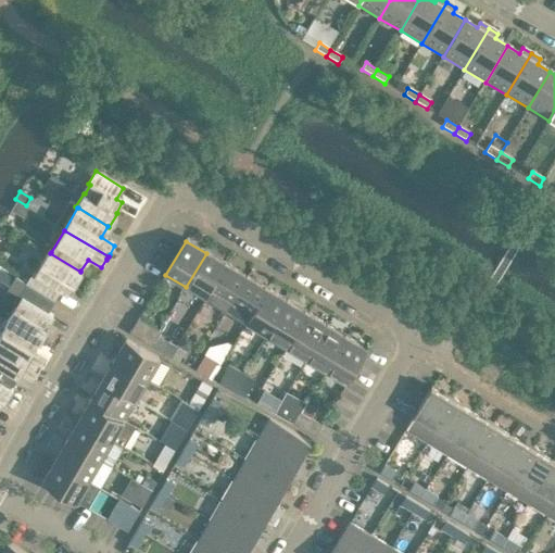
[(57,288),(66,294),(73,284),(74,285),(83,272),(80,271),(80,272),(50,253),(51,252),(49,251),(40,264),(41,265),(36,274),(34,273),(26,286),(50,300),(57,288)]
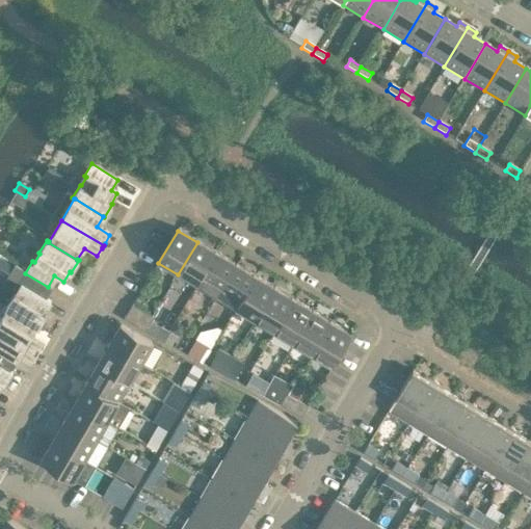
[(197,242),(178,274),(197,286),(216,254),(197,242)]
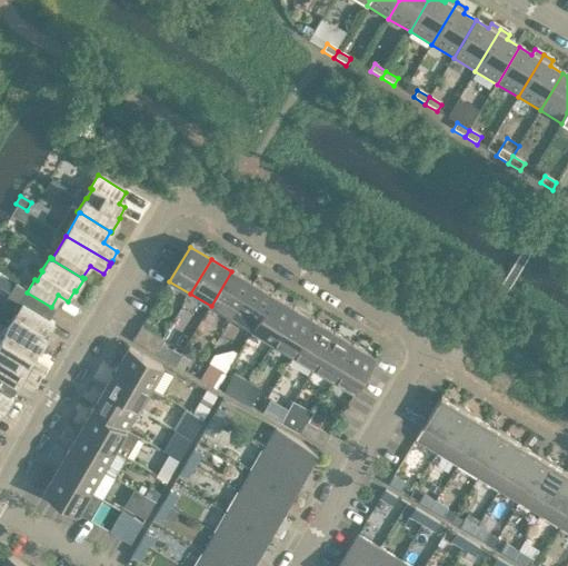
[(231,271),(211,306),(231,319),(252,284),(231,271)]
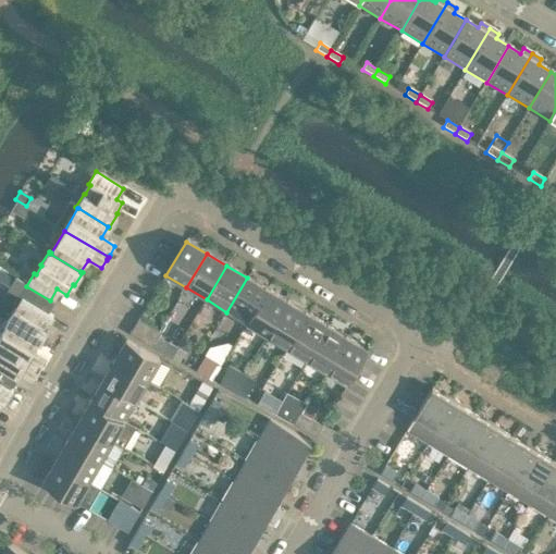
[(247,278),(226,312),(247,324),(267,290),(247,278)]
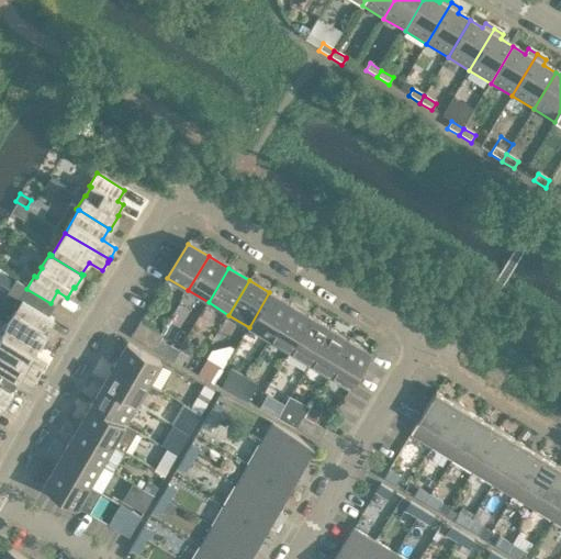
[(17,282),(0,309),(0,320),(9,325),(40,344),(40,345),(41,345),(48,332),(47,331),(54,321),(43,314),(51,303),(26,289),(17,282)]
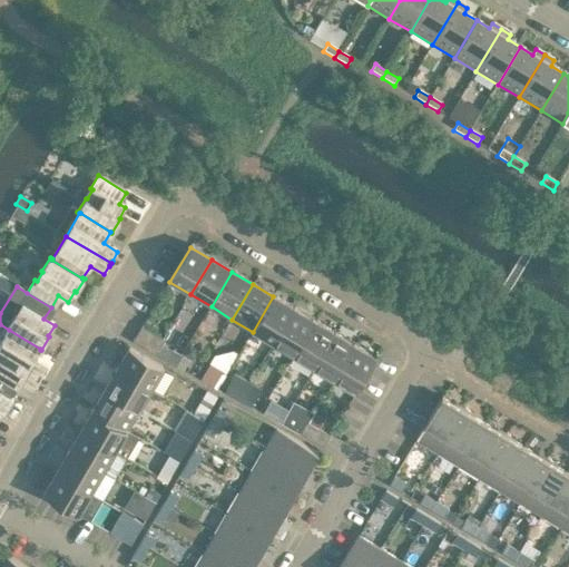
[(273,296),(253,332),(273,344),(294,310),(273,296)]
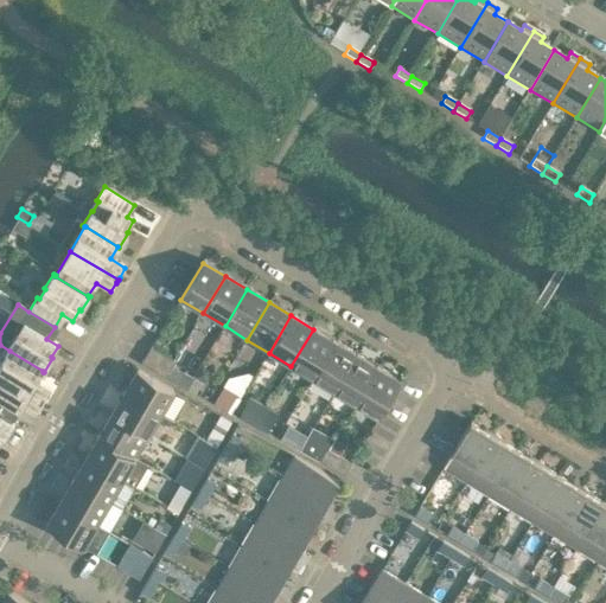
[(313,329),(291,366),(312,379),(335,342),(313,329)]
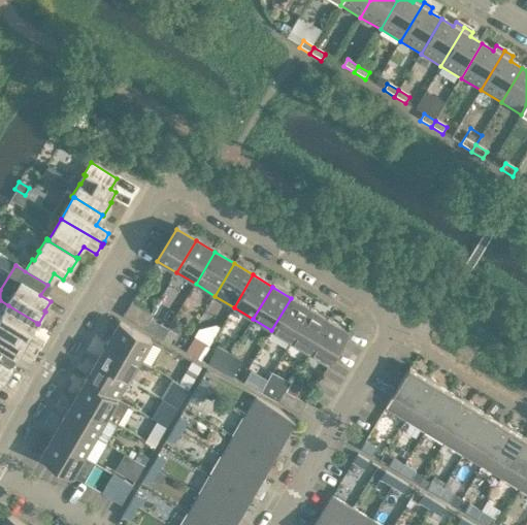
[(291,298),(271,330),(291,341),(310,309),(291,298)]
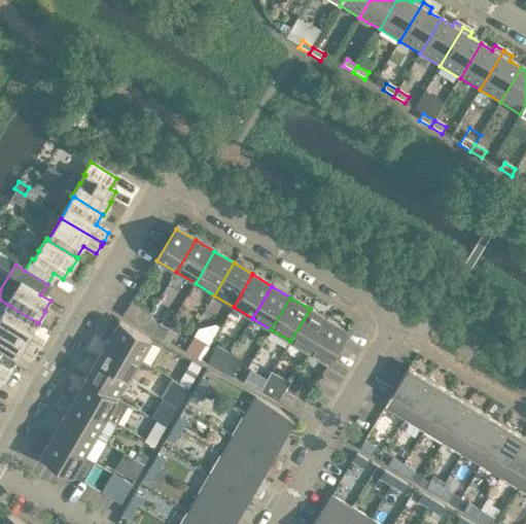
[(143,329),(149,319),(152,315),(131,303),(123,317),(143,329)]
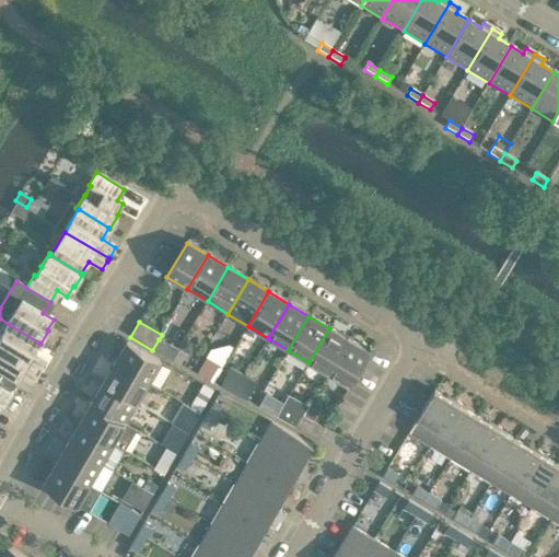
[(42,371),(41,371),(46,362),(33,355),(39,344),(39,343),(9,324),(0,338),(0,350),(39,374),(42,371)]
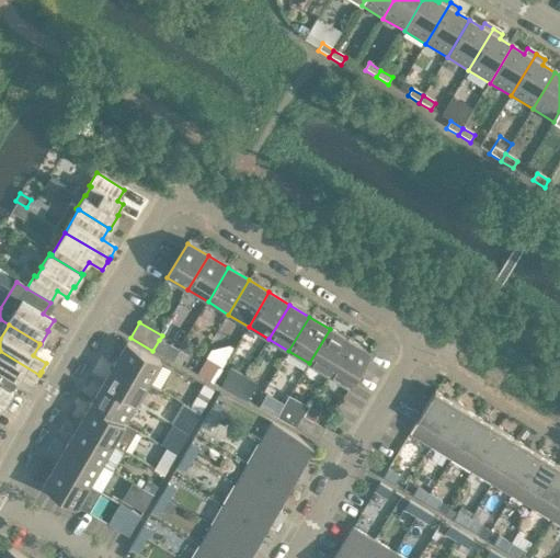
[(330,329),(309,363),(329,376),(350,341),(330,329)]
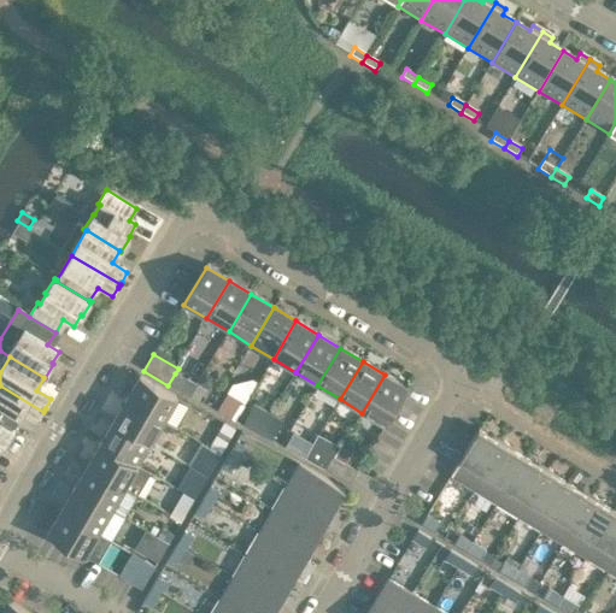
[(191,398),(198,385),(175,373),(168,385),(191,398)]
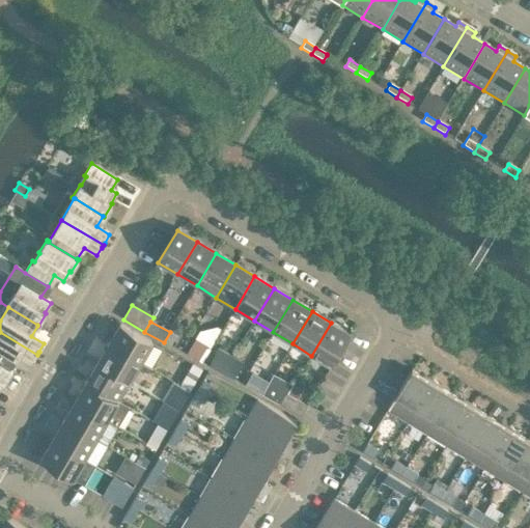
[(175,322),(170,332),(180,337),(184,332),(182,326),(175,322)]
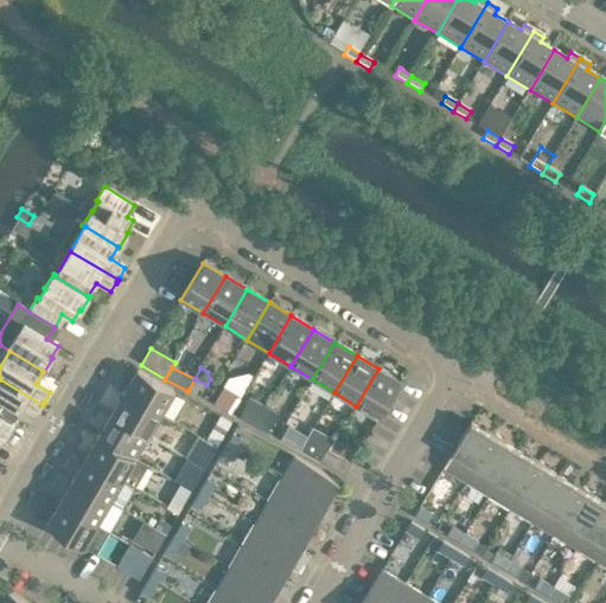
[(378,419),(401,383),(378,369),(356,406),(378,419)]
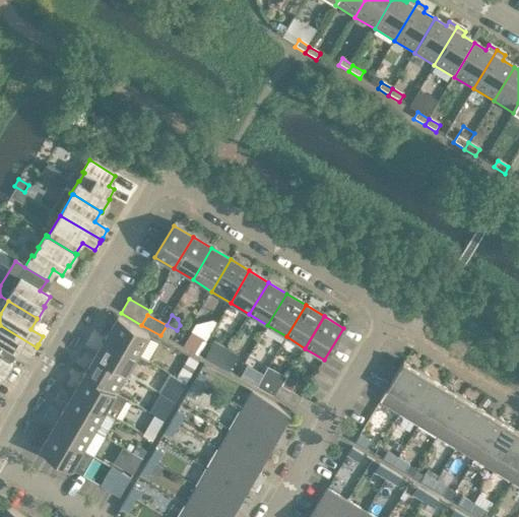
[(149,337),(117,318),(106,338),(138,357),(149,337)]
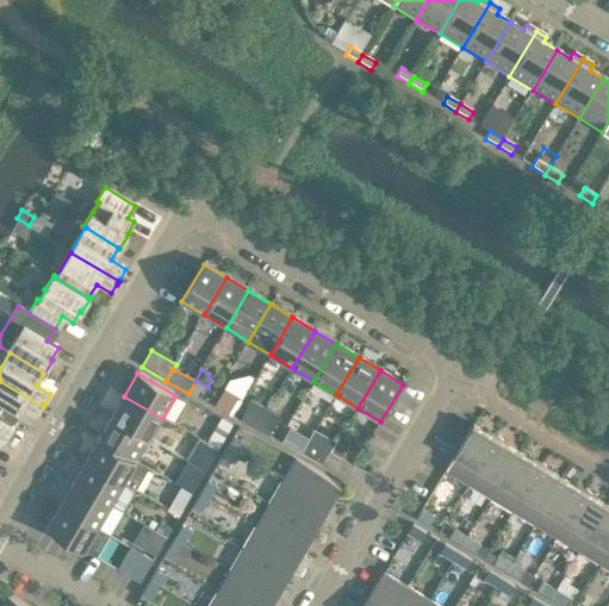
[(229,381),(225,389),(240,397),(229,416),(232,418),(254,380),(249,378),(229,381)]
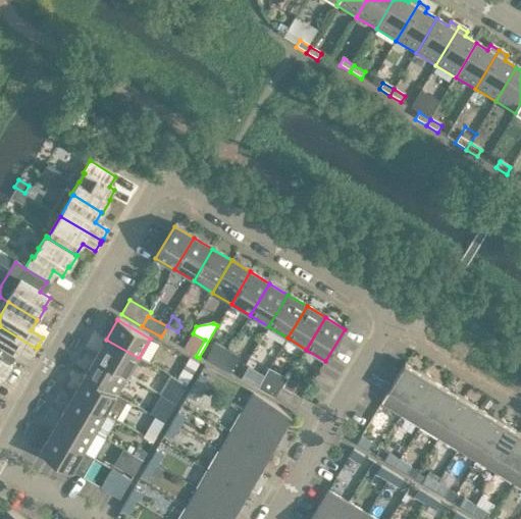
[(11,362),(17,351),(31,359),(35,351),(36,351),(37,349),(0,326),(0,355),(11,362)]
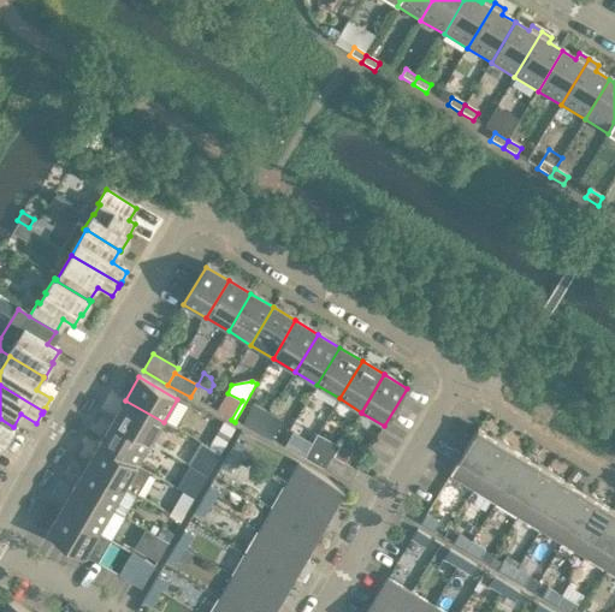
[(200,403),(207,390),(197,385),(190,397),(200,403)]
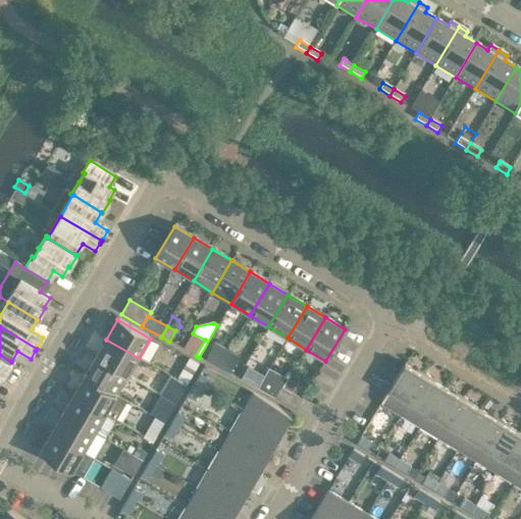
[(184,349),(196,356),(205,340),(193,333),(184,349)]
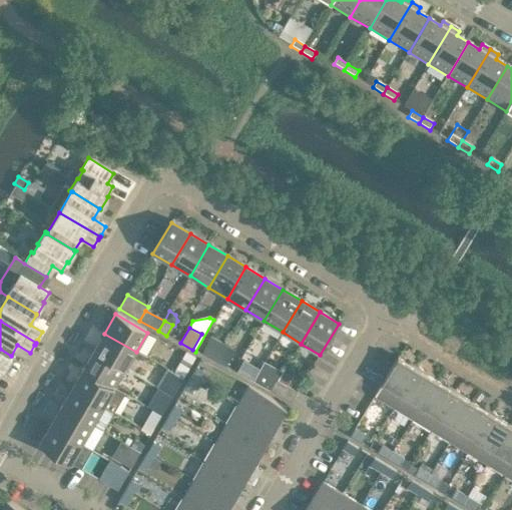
[(136,352),(104,334),(93,352),(125,371),(136,352)]
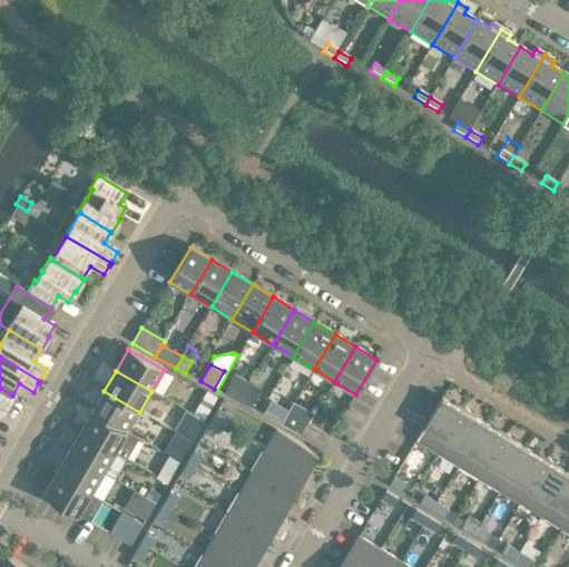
[(234,377),(224,394),(238,402),(248,384),(234,377)]
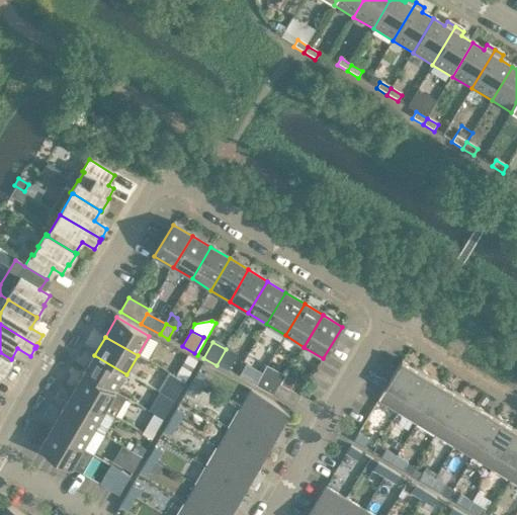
[(226,370),(234,354),(226,349),(217,365),(226,370)]
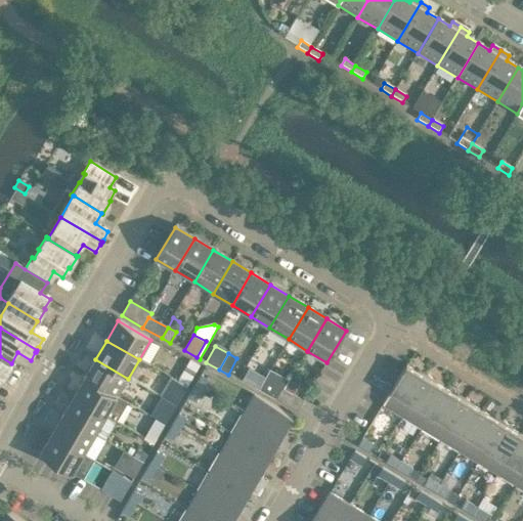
[(0,382),(4,376),(5,377),(12,363),(11,363),(0,356),(0,382)]
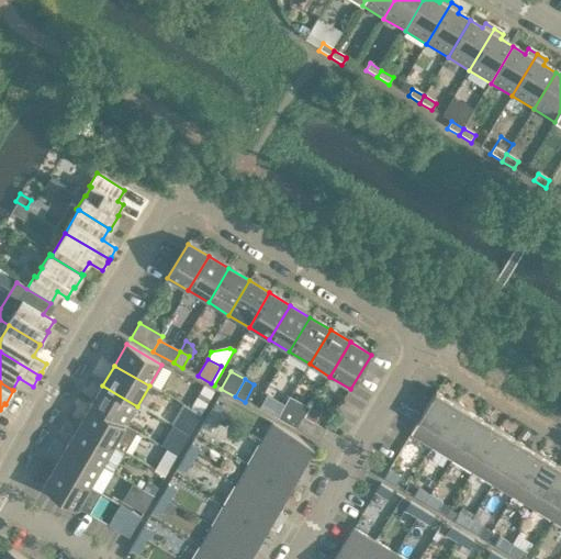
[(137,406),(102,386),(91,406),(125,426),(137,406)]
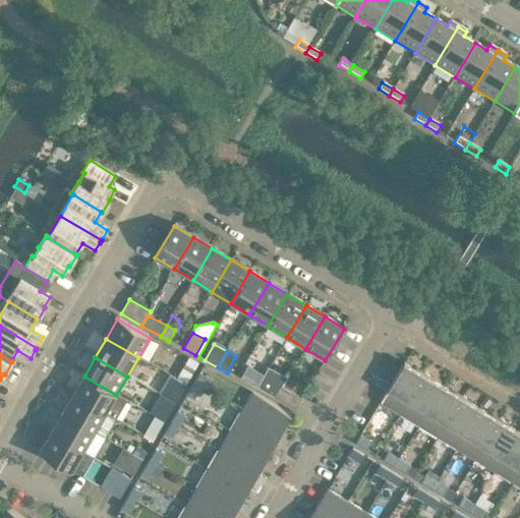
[(176,380),(186,385),(198,364),(188,358),(176,380)]
